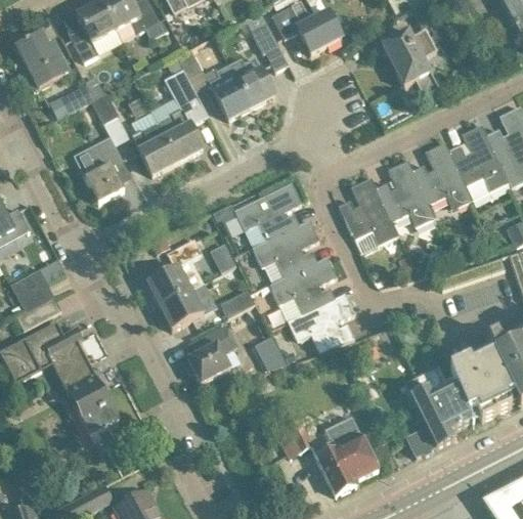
[(101,0),(99,1),(116,31),(129,24),(135,34),(145,29),(159,22),(147,0),(101,0)]
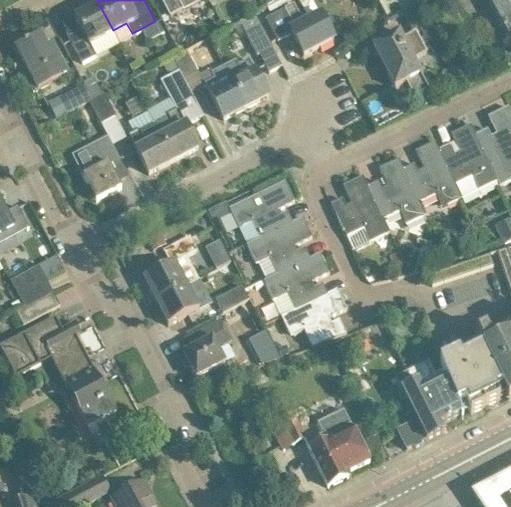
[(162,0),(169,13),(183,6),(186,13),(209,1),(208,0),(162,0)]
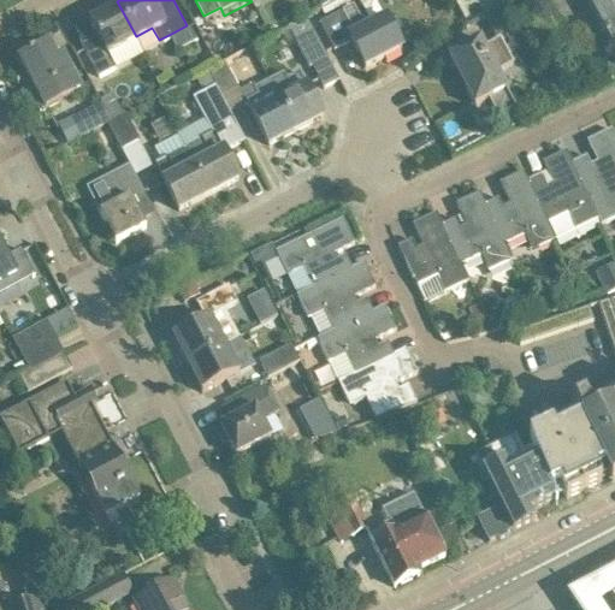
[(503,0),(504,3),(508,0),(589,0),(611,42),(614,40),(614,0),(503,0)]
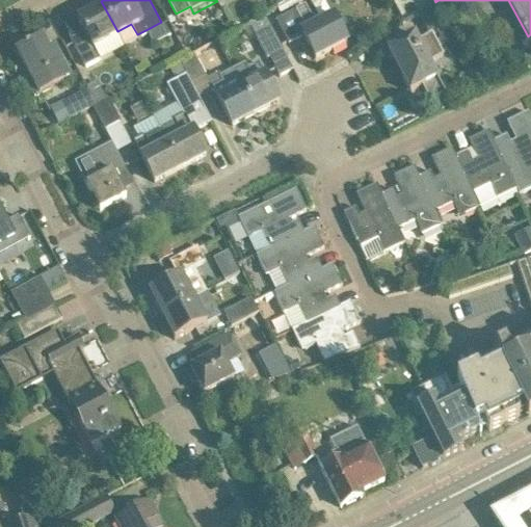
[(81,24),(69,30),(85,62),(99,55),(94,44),(117,31),(101,1),(76,15),(81,24)]
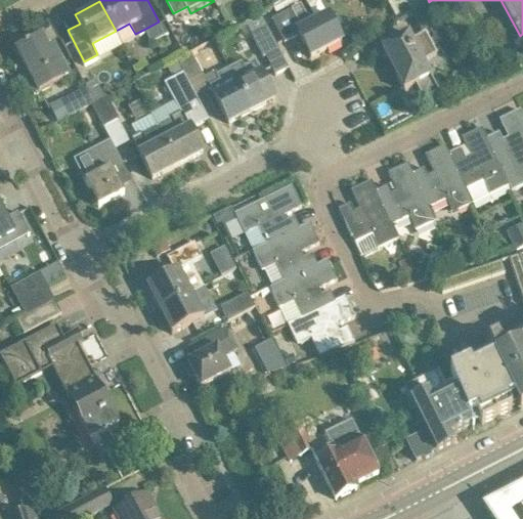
[(299,32),(310,53),(341,38),(328,12),(309,22),(299,1),(271,15),(284,39),(299,32)]
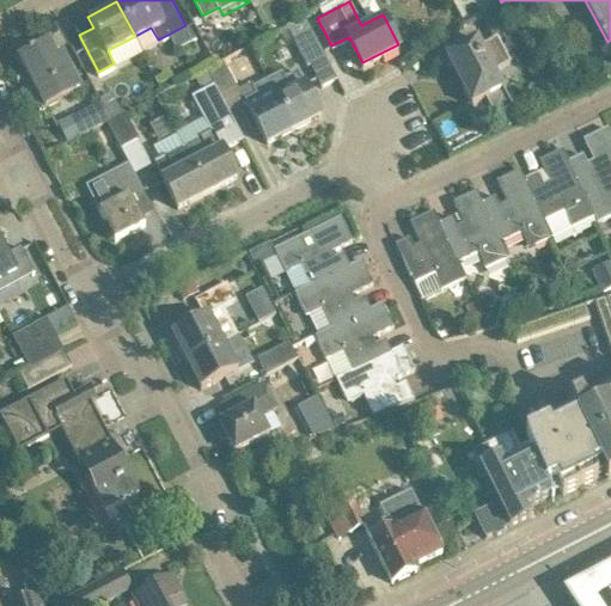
[(501,2),(481,13),(493,36),(495,35),(515,25),(501,2)]
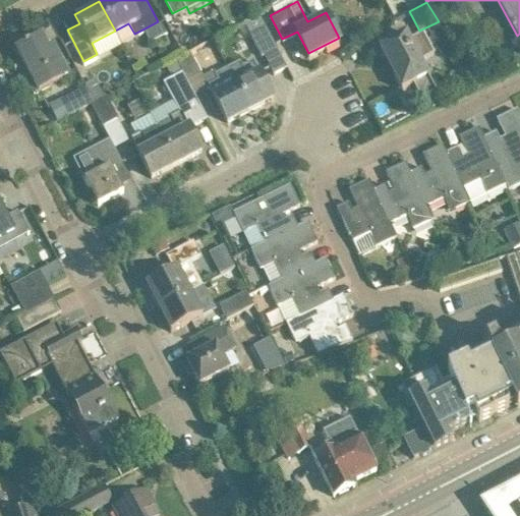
[(175,21),(167,25),(179,49),(187,45),(185,41),(191,37),(184,23),(178,26),(175,21)]
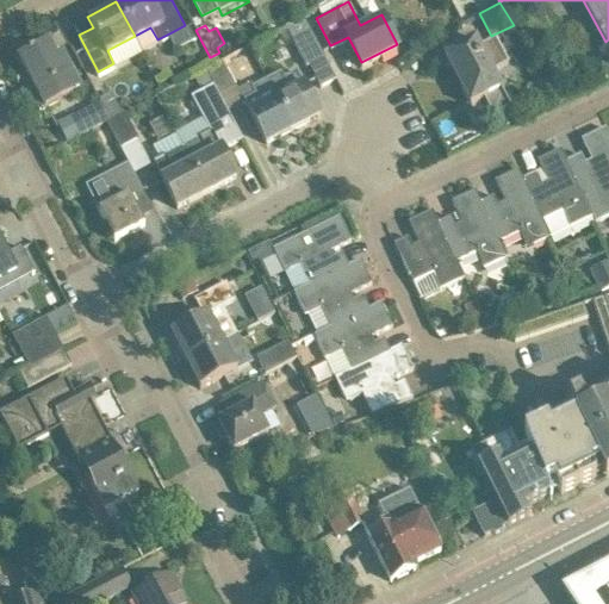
[(310,27),(292,37),(306,62),(308,61),(319,83),(335,75),(310,27)]
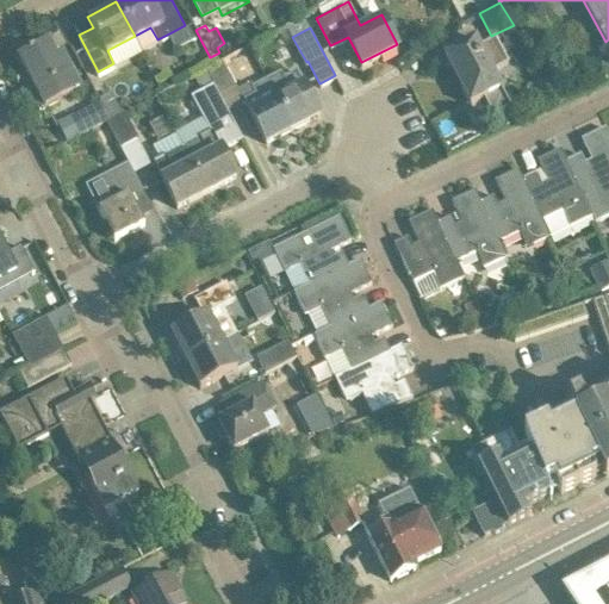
[(499,82),(490,69),(507,60),(493,35),(491,36),(478,42),(474,35),(442,51),(468,101),(483,93),(493,112),(510,104),(499,82)]
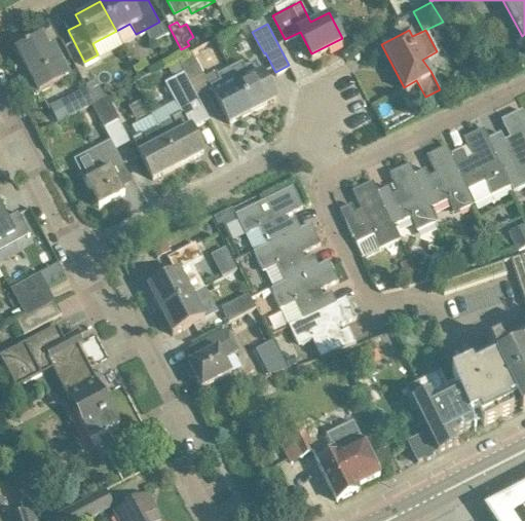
[(29,71),(24,73),(33,91),(68,73),(61,59),(53,44),(48,46),(41,33),(28,39),(24,41),(25,41),(15,46),(29,71)]
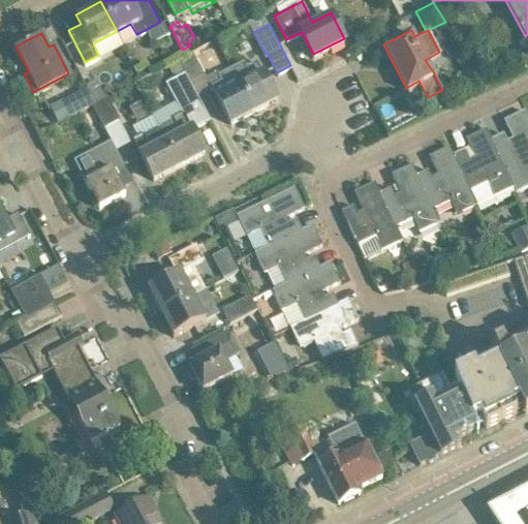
[(192,50),(178,58),(183,67),(184,70),(189,79),(204,71),(192,50)]
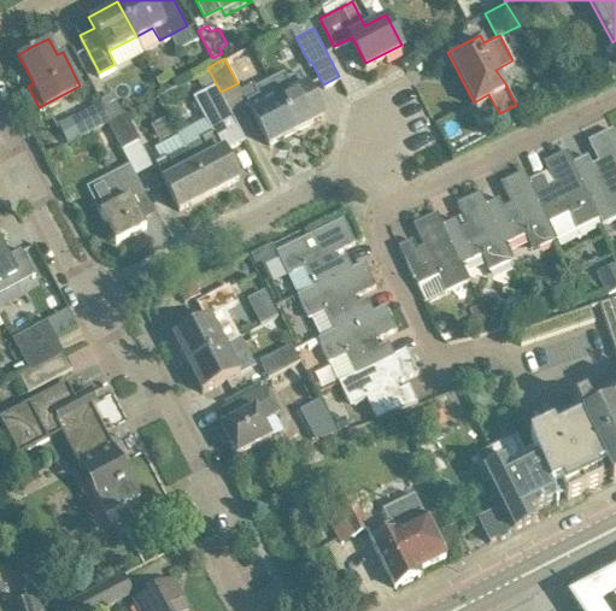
[(283,68),(269,76),(295,127),(322,112),(299,69),(288,75),(283,68)]
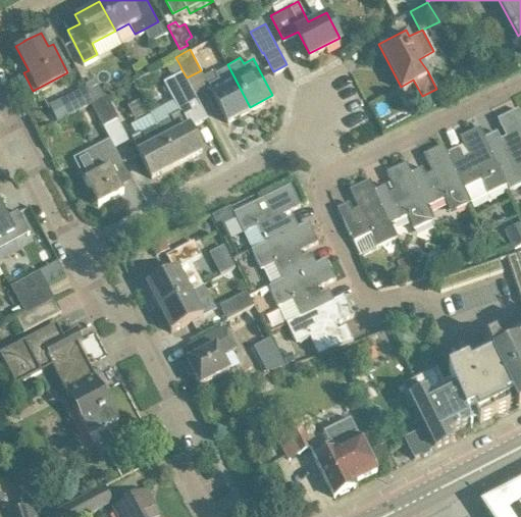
[(213,68),(202,73),(208,85),(226,119),(250,107),(227,64),(214,71),(213,68)]
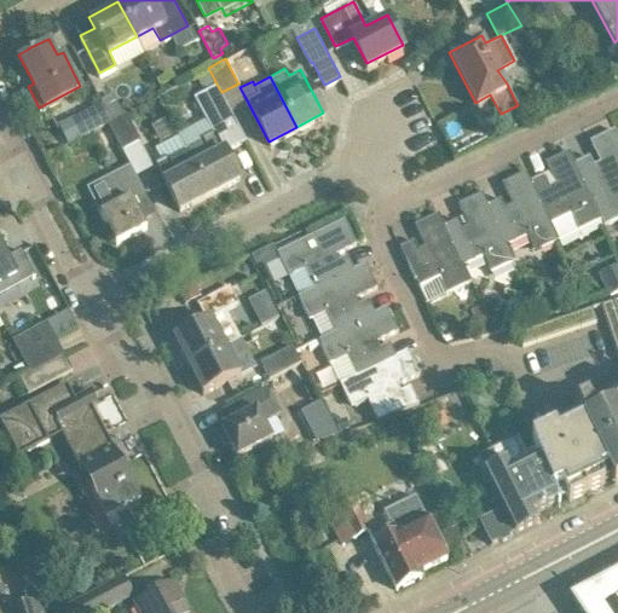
[(213,131),(185,145),(208,191),(238,175),(224,146),(243,136),(230,109),(221,92),(215,82),(192,93),(204,116),(213,131)]
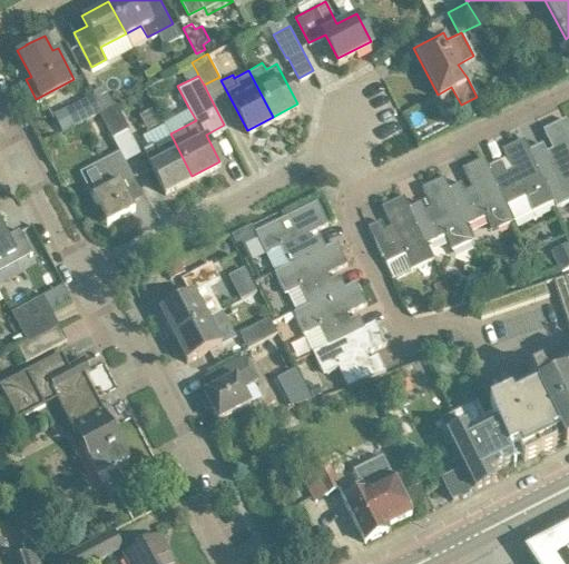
[(102,88),(94,94),(101,108),(110,104),(102,88)]
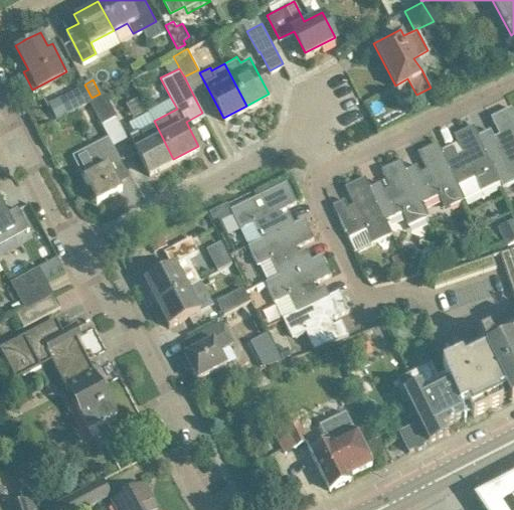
[(83,82),(59,96),(67,111),(89,100),(92,98),(84,85),(83,82)]
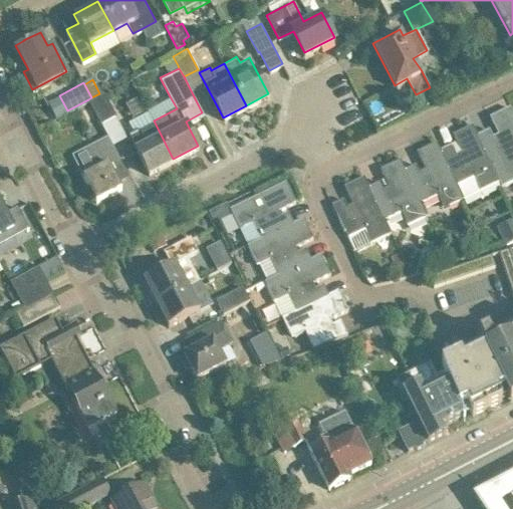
[(91,97),(88,99),(89,100),(96,113),(98,117),(100,121),(114,114),(115,113),(103,91),(101,92),(99,93),(91,97)]
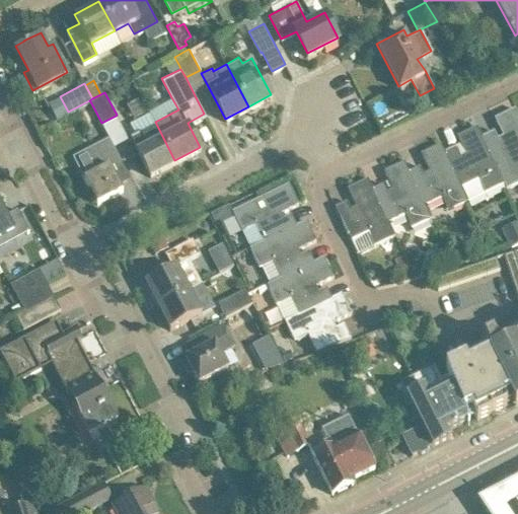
[(90,101),(81,106),(88,120),(97,115),(90,101)]
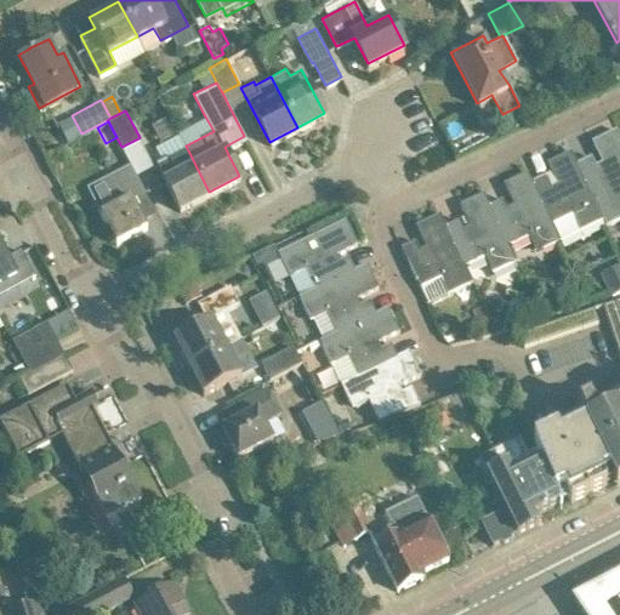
[(590,153),(576,160),(606,222),(619,214),(619,136),(615,126),(591,138),(601,159),(595,163),(590,153)]
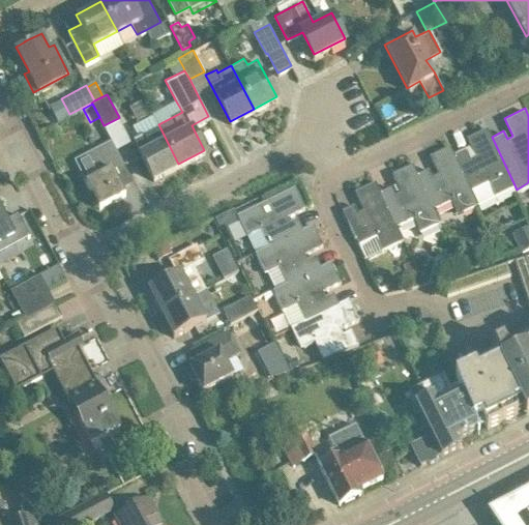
[(138,135),(131,138),(152,177),(178,164),(158,124),(138,135)]
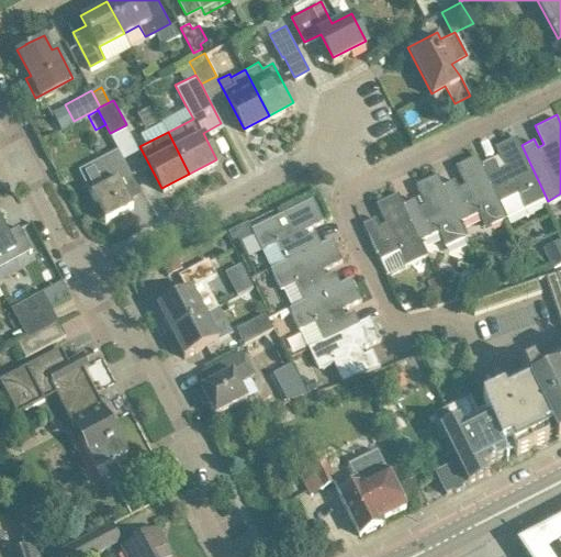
[(494,158),(482,164),(492,184),(505,216),(524,208),(545,198),(547,201),(548,201),(516,134),(494,145),(503,164),(497,167),(494,158)]
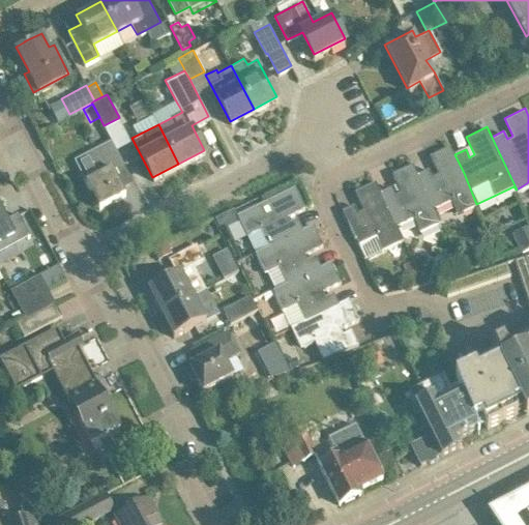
[(111,139),(85,151),(74,157),(98,206),(124,192),(112,167),(122,162),(111,139)]
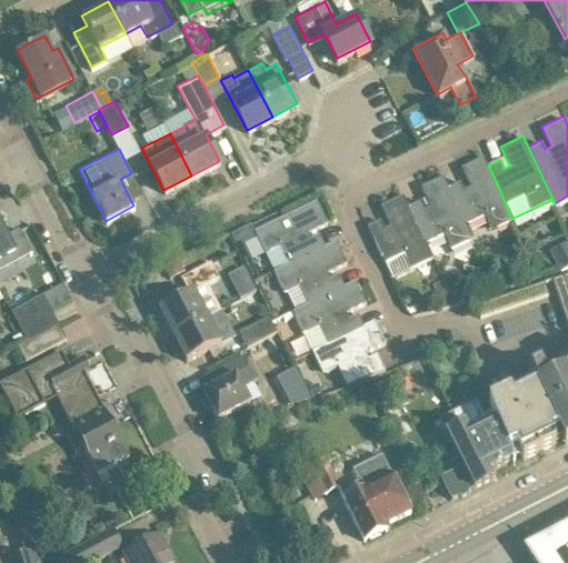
[(459,179),(448,184),(465,222),(482,213),(490,229),(511,219),(498,186),(488,166),(482,154),(460,164),(469,184),(464,188),(459,179)]
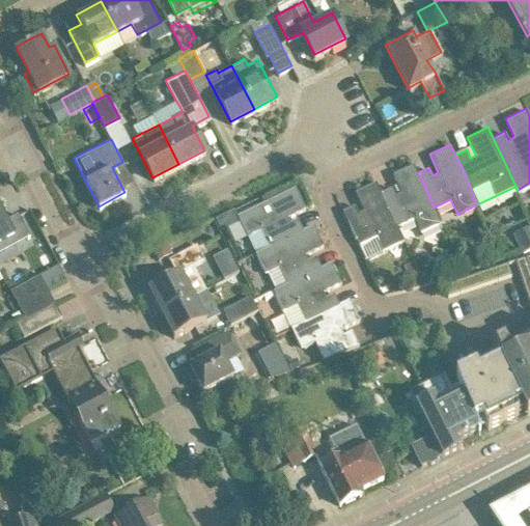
[(391,186),(381,191),(396,225),(414,217),(420,231),(441,222),(434,208),(418,172),(413,163),(392,172),(400,191),(395,193),(391,186)]
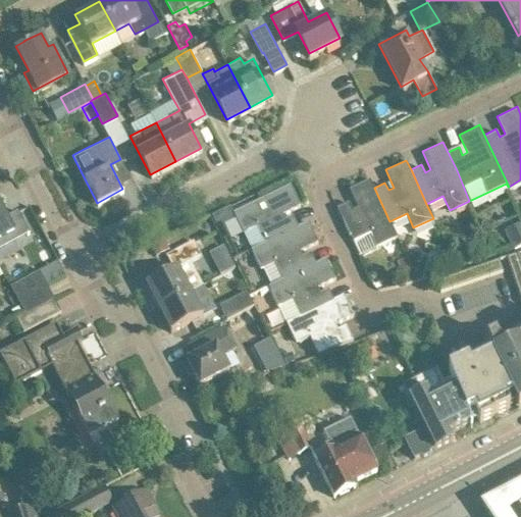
[(374,188),(369,177),(349,187),(357,205),(352,207),(348,200),(336,205),(352,239),(353,239),(359,252),(375,245),(375,246),(396,236),(389,222),(389,221),(374,188)]
